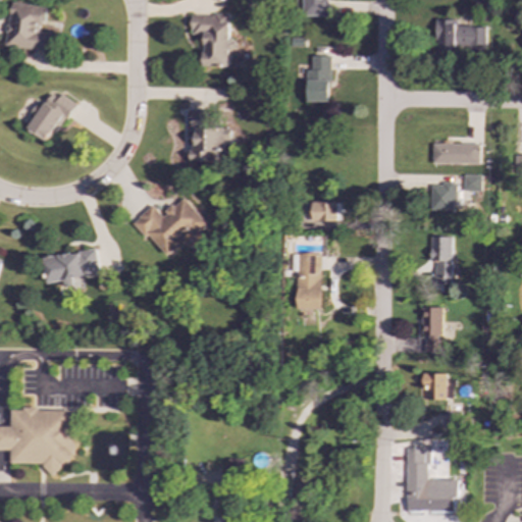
[(327,0),(302,0),(302,15),(327,15),(327,0)]
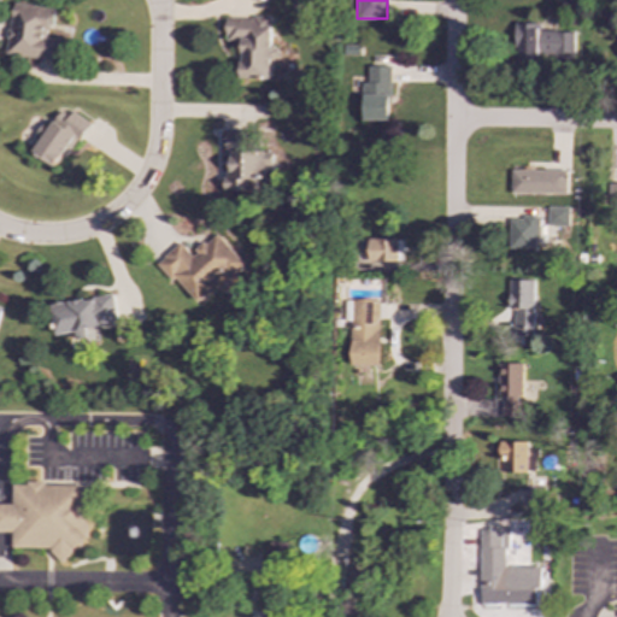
[(58,60),(60,39),(50,36),(53,9),(12,4),(6,54),(58,60)]
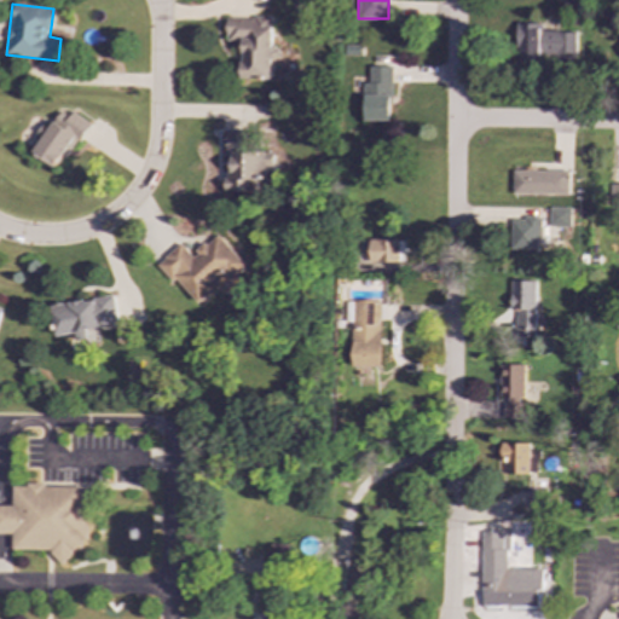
[(272,17),(226,18),(227,41),(242,41),(243,79),(272,79),(272,61),(279,61),(279,47),(272,48),(272,17)]
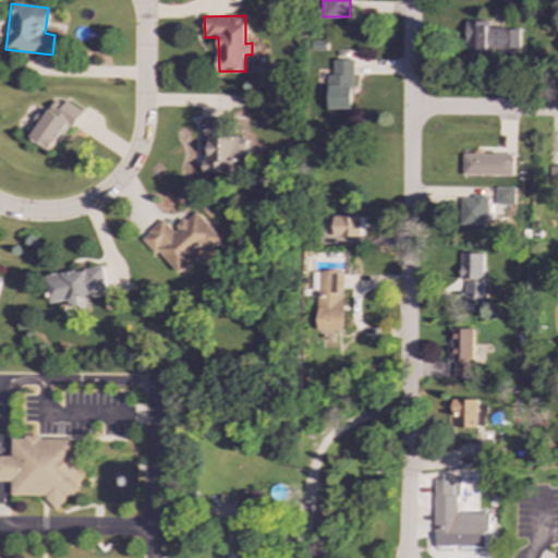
[(520,28),(487,28),(487,21),(466,21),(465,50),(519,51),(520,28)]
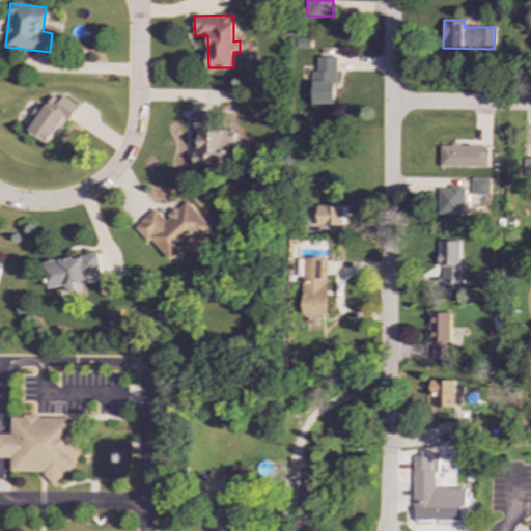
[(312,103),(336,104),(336,56),(316,56),(316,71),(312,71),(312,103)]
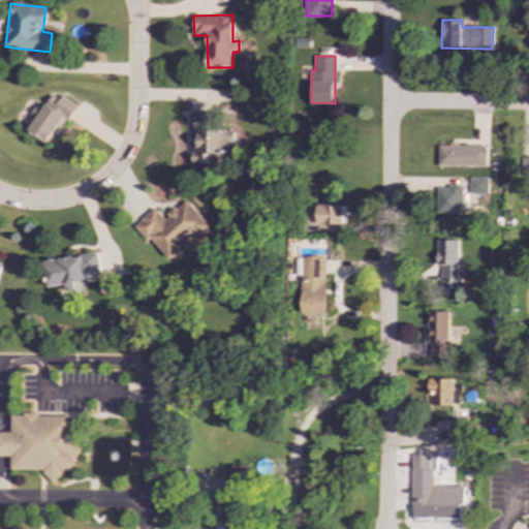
[(50,145),(75,105),(54,91),(28,130),(50,145)]
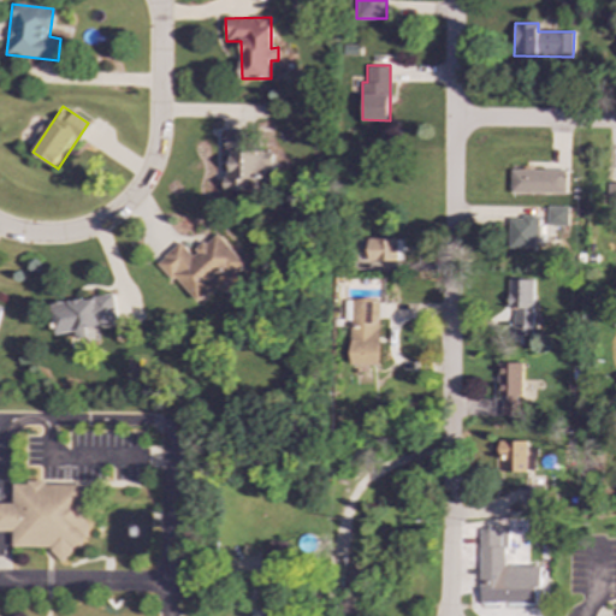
[(254,191),(255,178),(262,178),(264,150),(252,150),(252,131),(225,130),(225,148),(229,148),(227,190),(254,191)]
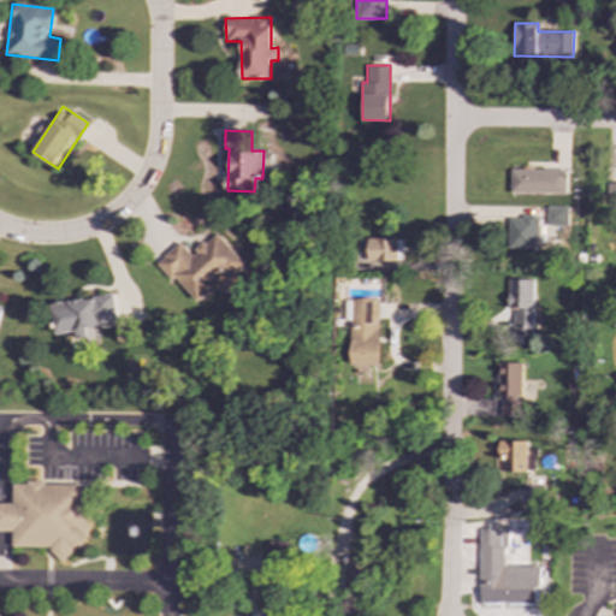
[(510,193),(567,194),(567,170),(510,170),(510,193)]
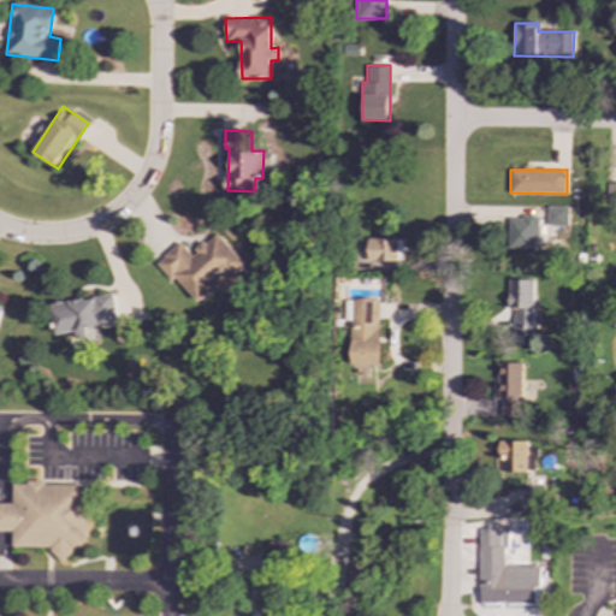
[(548,225),(568,226),(569,206),(548,206),(548,225)]
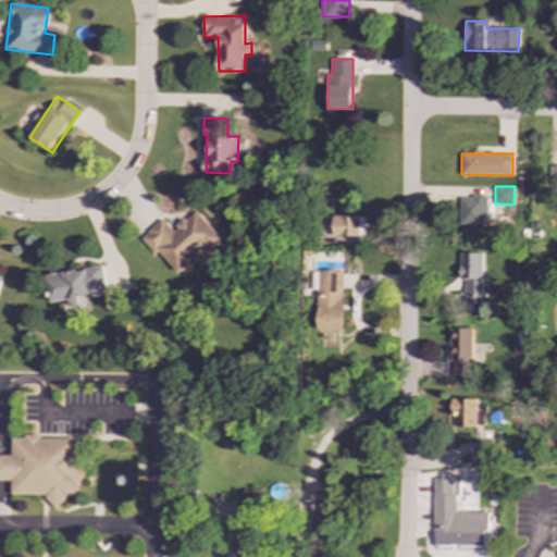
[(462,224),(484,224),(486,196),(463,195),(462,224)]
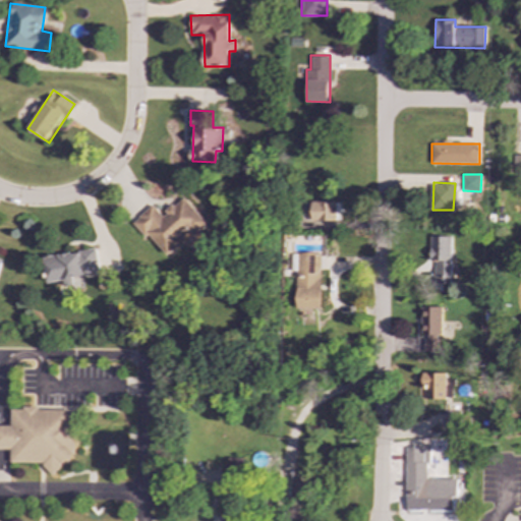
[(310,220),(335,221),(336,201),(311,200),(310,220)]
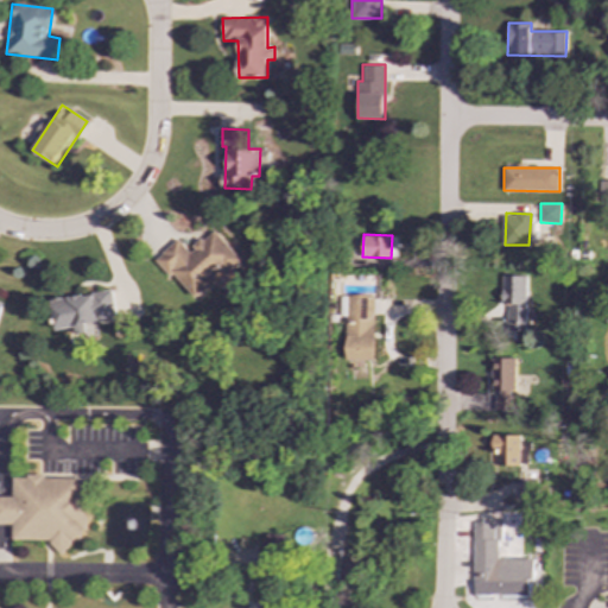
[(525,331),(526,276),(502,276),(501,330),(525,331)]
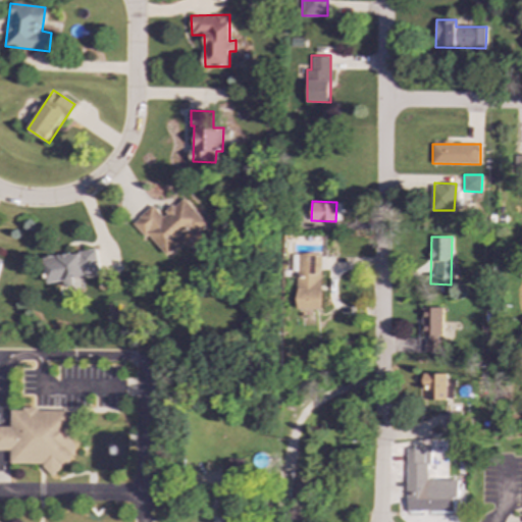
[(44,257),(47,282),(65,280),(66,289),(82,286),(81,275),(100,273),(97,250),(44,257)]
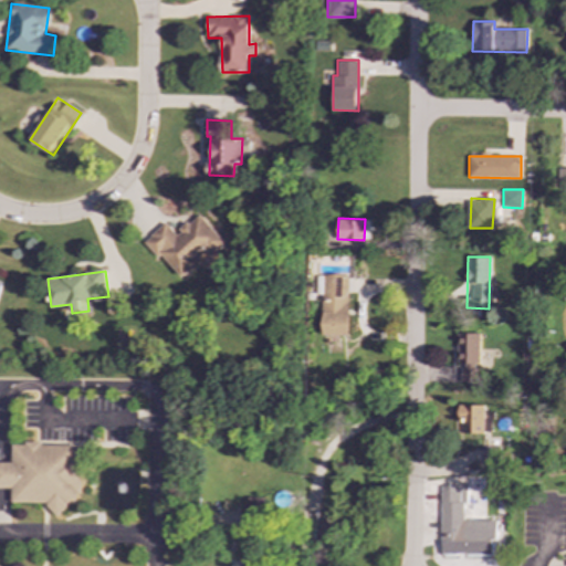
[(322,335),(348,335),(347,274),(322,274),(322,335)]
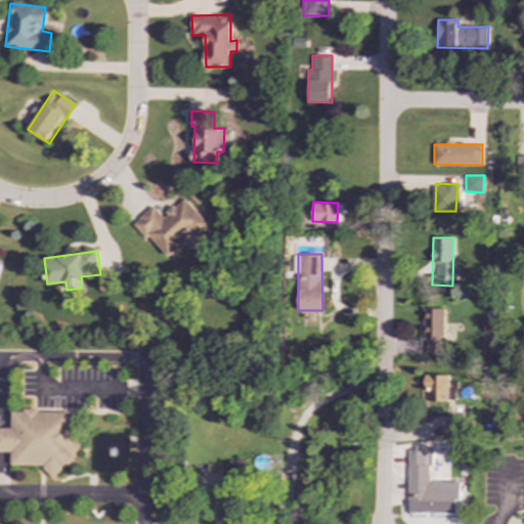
[(444,309),(424,309),(423,337),(427,337),(427,353),(443,353),(444,309)]
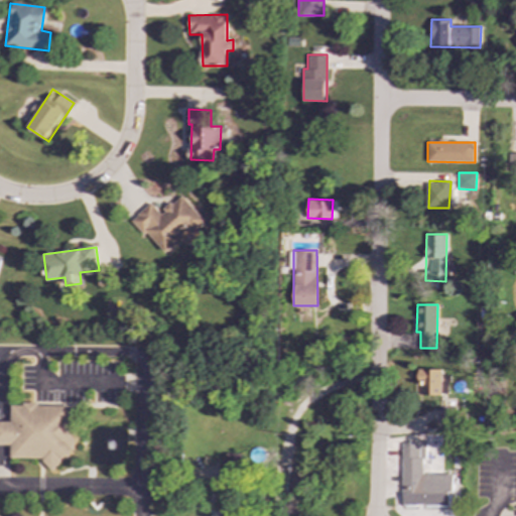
[(441,369),(419,369),(419,395),(448,394),(448,376),(441,376),(441,369)]
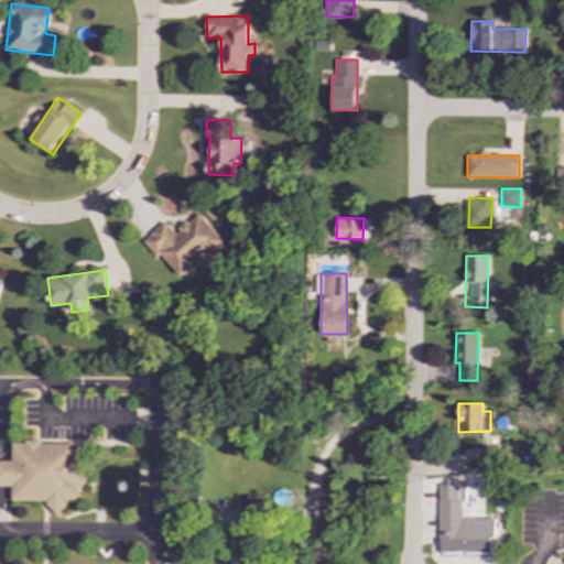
[(82,442),(12,442),(12,461),(0,461),(0,486),(11,486),(11,500),(47,500),(47,510),(66,510),(66,500),(75,500),(75,490),(82,490),(82,442)]
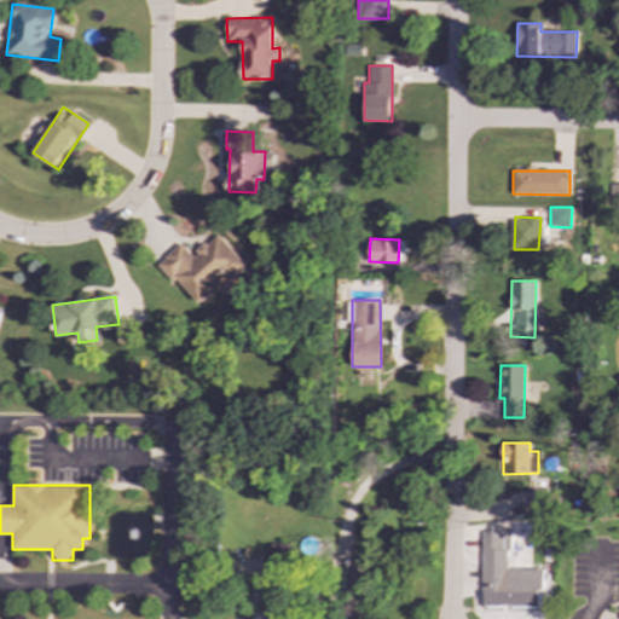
[(527,507),(547,507),(545,489),(526,489),(527,507)]
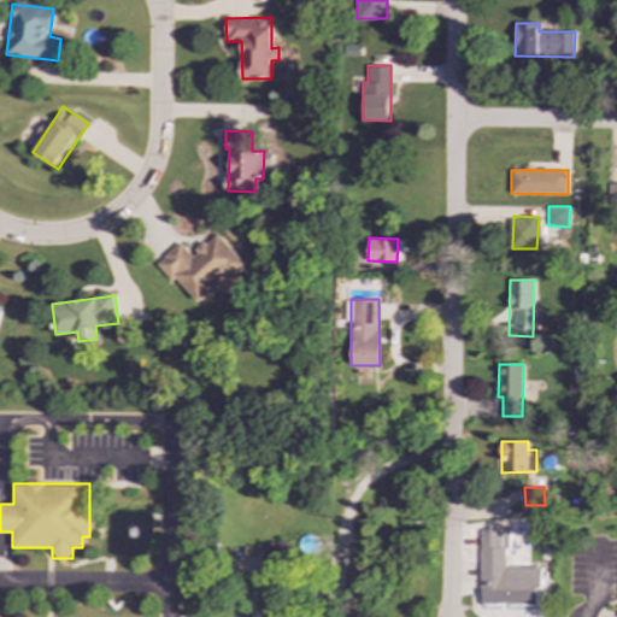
[(505,529),(479,529),(479,604),(534,604),(534,588),(539,588),(539,566),(505,566),(505,529)]
